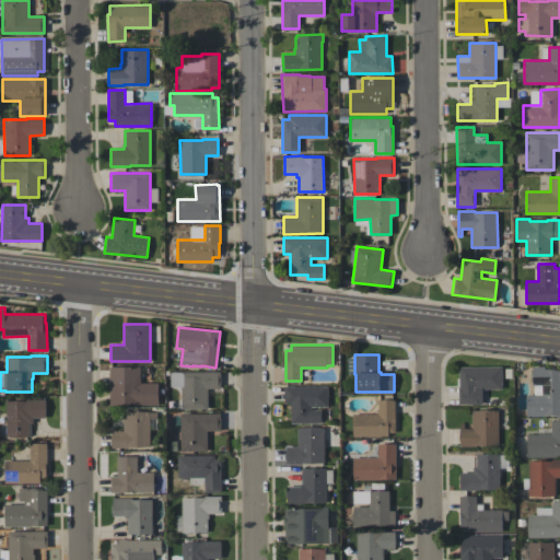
[(109,405),(109,365),(140,365),(140,383),(158,383),(158,405),(109,405)]
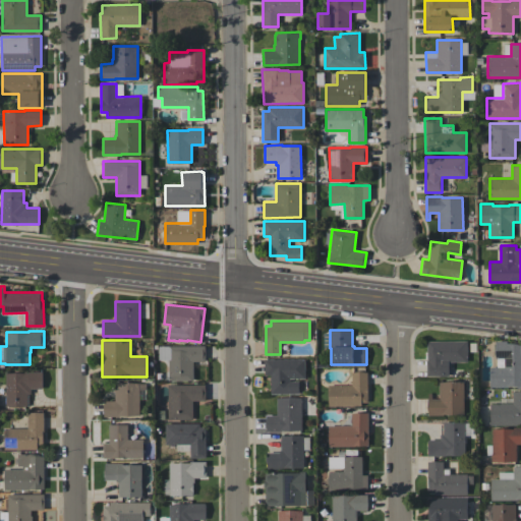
[(520,388),(517,388),(517,386),(510,386),(510,387),(489,387),(489,366),(497,366),(497,358),(495,358),(495,340),(508,340),(508,342),(515,342),(520,344),(520,388)]
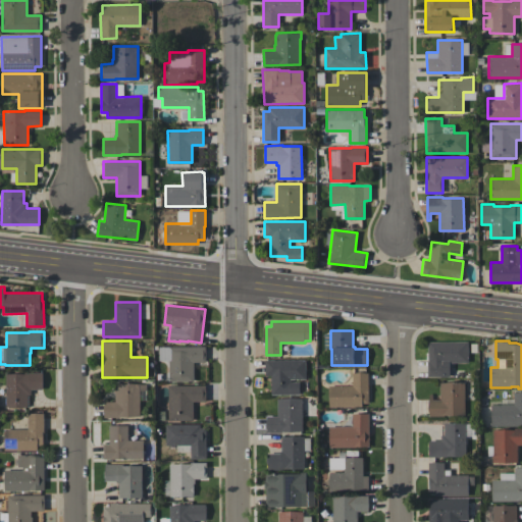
[(427,377),(427,361),(428,361),(428,344),(429,344),(429,342),(468,342),(468,362),(450,362),(450,376),(427,377)]
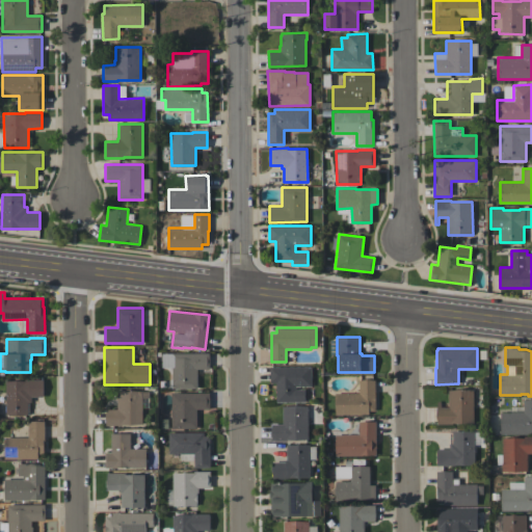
[(173,388),(173,367),(162,367),(161,353),(209,353),(209,368),(197,369),(197,388),(173,388)]
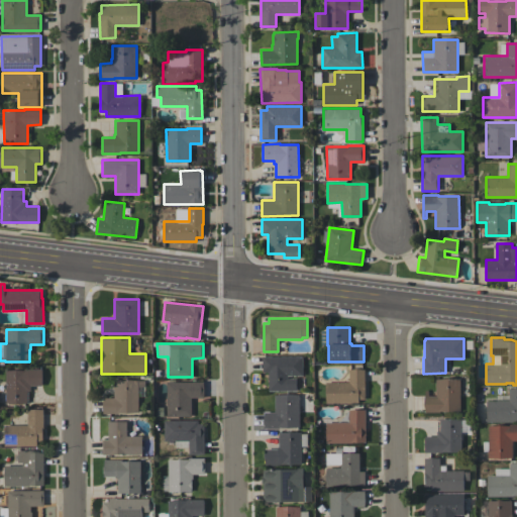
[(263,356),(303,355),(303,375),(288,375),(288,378),(296,378),(297,390),(269,390),(269,372),(263,372),(263,356)]
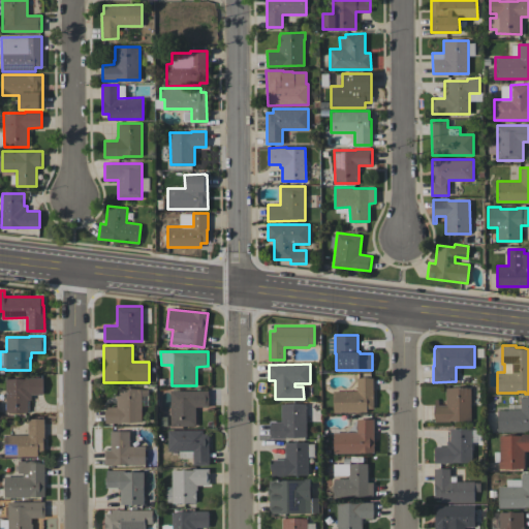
[(6,412),(6,378),(24,378),(24,377),(43,377),(43,394),(31,394),(31,399),(27,399),(27,412),(6,412)]
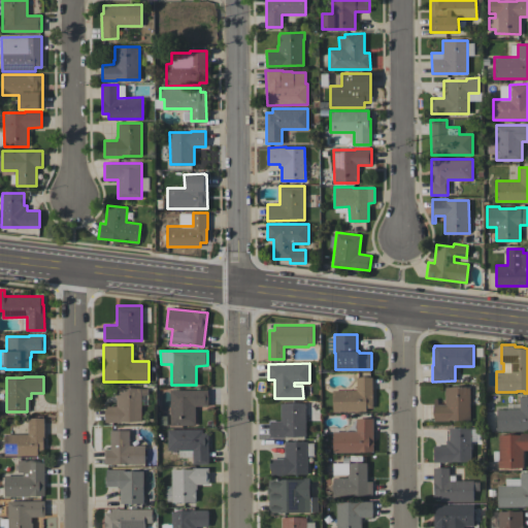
[(332,410),(332,390),(357,390),(357,376),(372,376),(372,407),(366,407),(366,410),(332,410)]
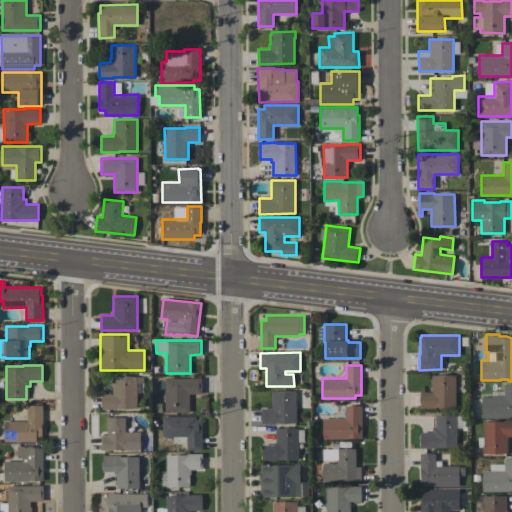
[(456,407),(436,407),(436,408),(420,408),(420,386),(425,386),(425,391),(431,391),(431,374),(455,374),(456,407)]
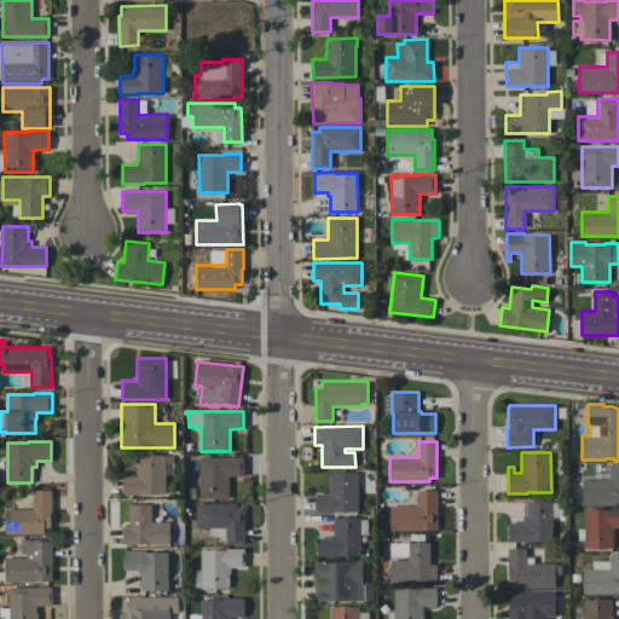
[(166,493),(142,493),(142,495),(122,495),(122,475),(136,475),(136,455),(173,455),(173,463),(166,463),(166,493)]
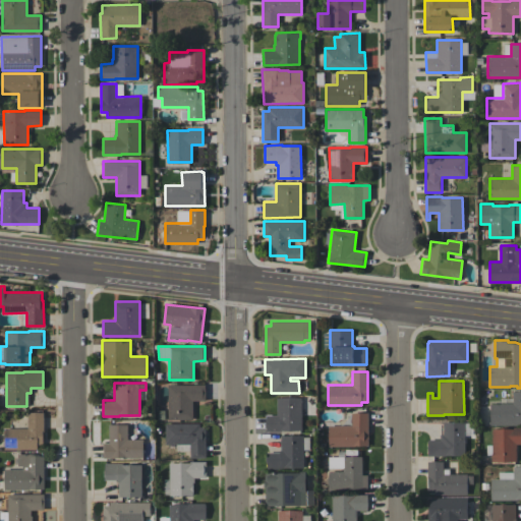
[(206,385),(206,400),(193,400),(192,419),(167,419),(168,385),(206,385)]
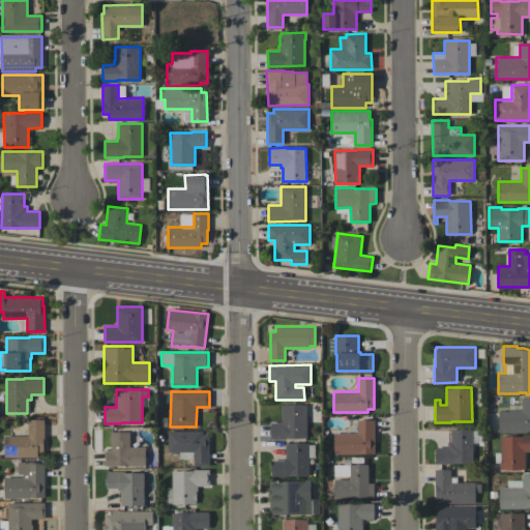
[(529,432),(499,432),(499,410),(522,410),(522,398),(529,398),(529,432)]
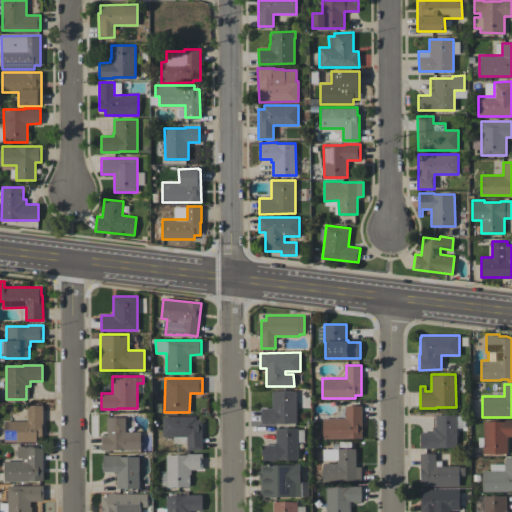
[(262,424),(262,408),(272,408),(272,390),(296,390),(296,423),(276,423),(276,424),(262,424)]
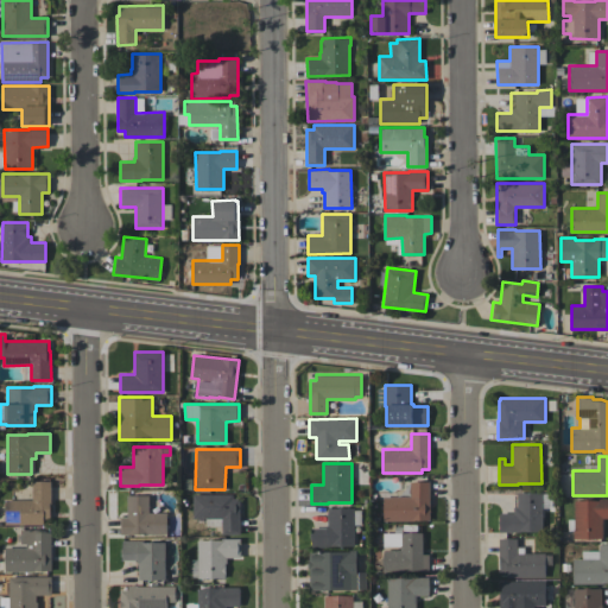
[(5,524),(6,500),(32,500),(33,481),(50,481),(50,519),(44,519),(44,524),(5,524)]
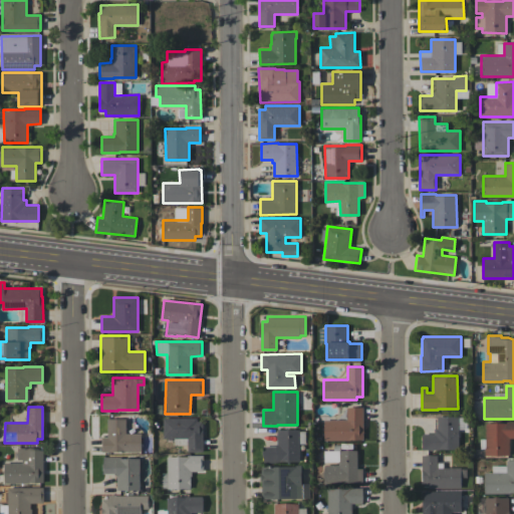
[(324,441),(324,420),(346,420),(346,407),(363,407),(363,440),(350,440),(324,441)]
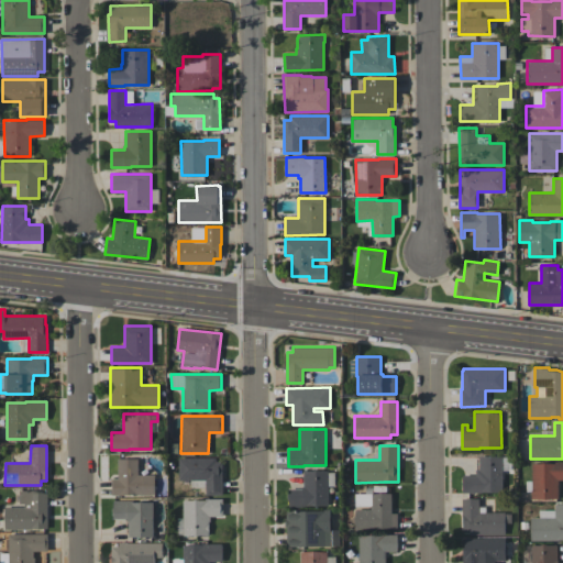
[(501,492),(462,492),(462,475),(475,474),(475,468),(479,468),(479,456),(501,456),(501,492)]
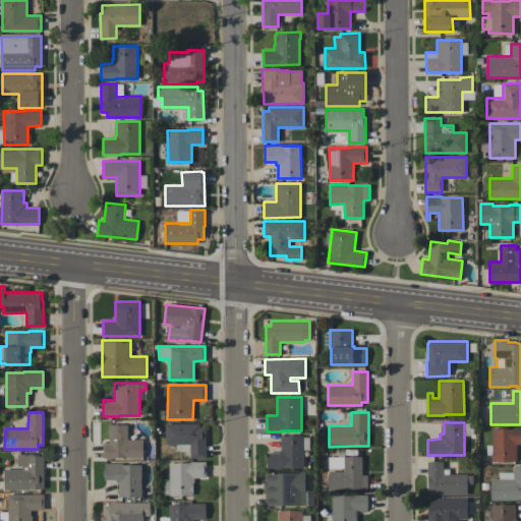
[(199,426),(206,426),(206,457),(190,457),(190,444),(165,444),(165,423),(199,423),(199,426)]
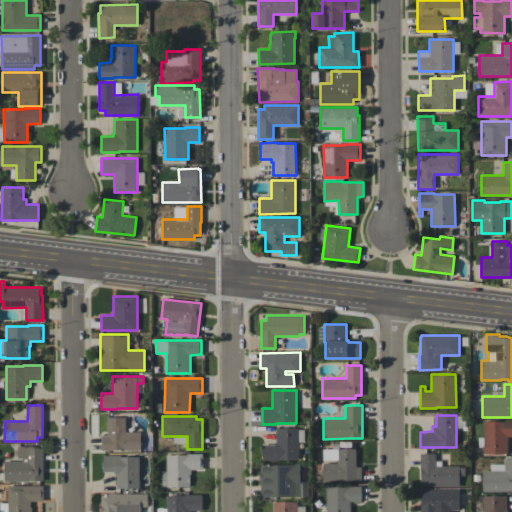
[(140,450),(102,450),(102,435),(107,435),(107,417),(125,417),(125,431),(140,431),(140,450)]
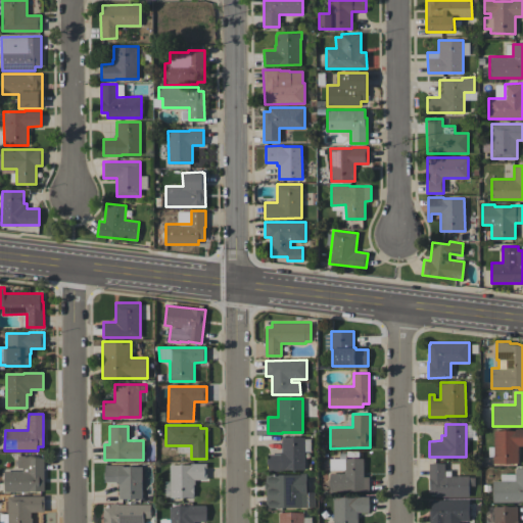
[(518,463),(493,463),(493,430),(515,430),(515,428),(522,428),(522,444),(518,444),(518,463)]
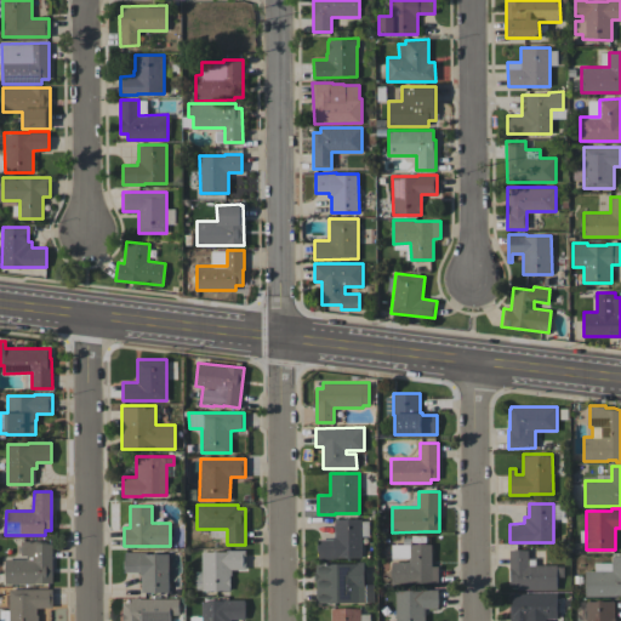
[(362,518),(362,557),(332,557),(332,558),(318,558),(318,539),(332,539),(332,535),(335,535),(334,518),(362,518)]
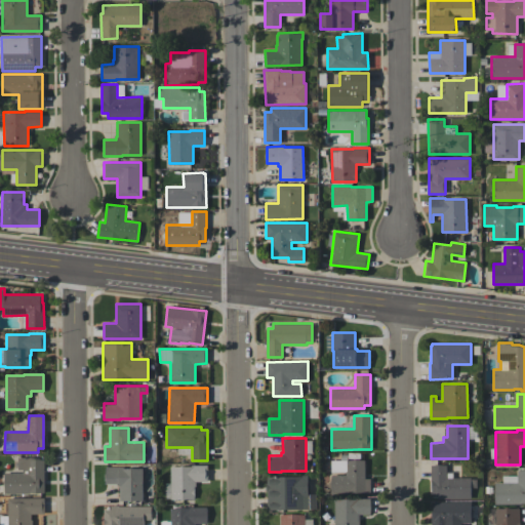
[(44,492),(30,492),(30,493),(4,493),(4,472),(23,473),(23,470),(18,470),(18,457),(34,457),(34,459),(44,459),(44,492)]
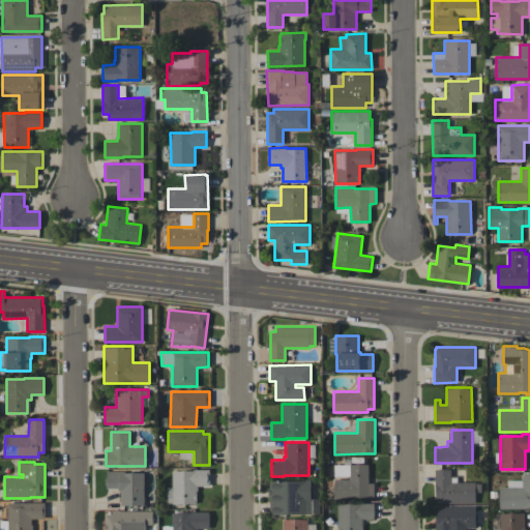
[(334,498),(334,479),(349,479),(349,475),(334,475),(334,464),(369,464),(369,482),(374,482),(374,498),(334,498)]
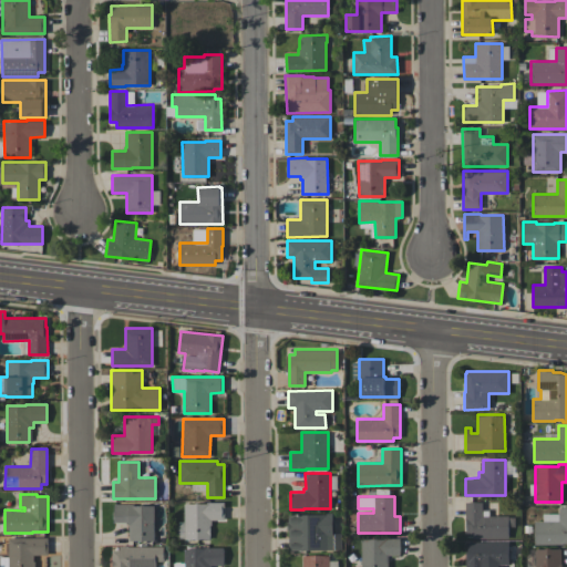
[(210,538),(184,538),(184,503),(208,503),(208,502),(224,502),(224,519),(212,519),(212,525),(210,525),(210,538)]
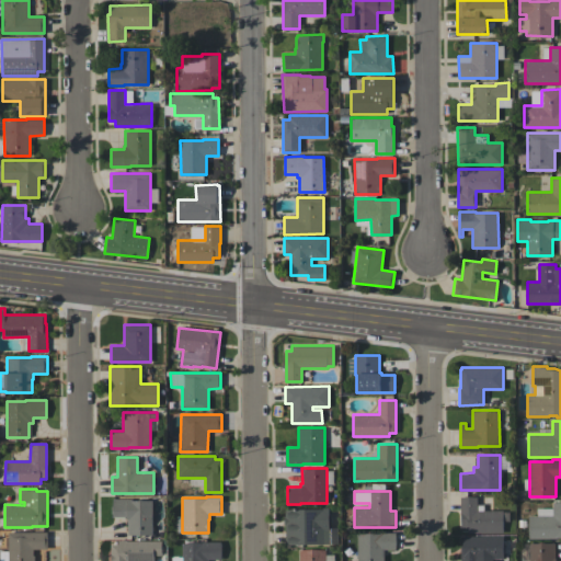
[(503,531),(467,531),(467,528),(460,528),(460,496),(477,496),(477,510),(503,510),(503,531)]
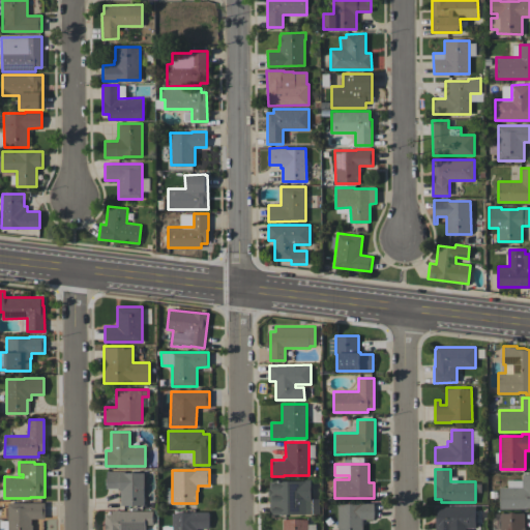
[(144,472),(144,504),(120,504),(120,491),(119,491),(119,488),(107,488),(107,484),(105,484),(105,478),(107,478),(107,471),(125,471),(125,472),(144,472)]
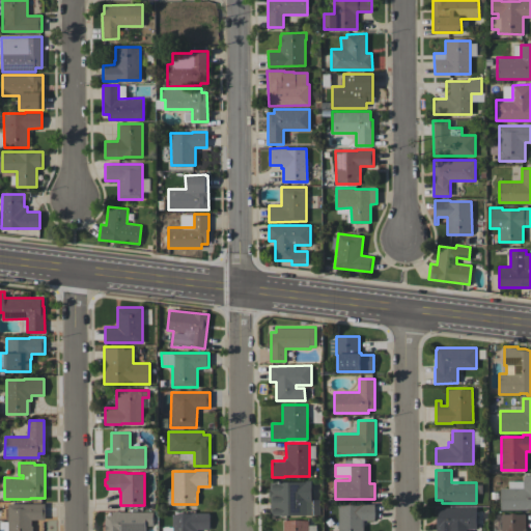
[(530,475),(530,509),(500,509),(500,487),(523,487),(523,475),(530,475)]
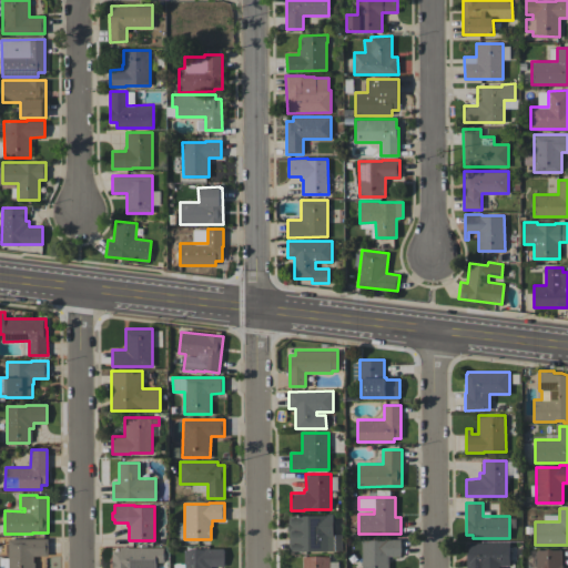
[(290,551),(290,531),(287,531),(287,523),(288,523),(288,515),(326,515),(326,514),(333,514),(334,551),(290,551)]
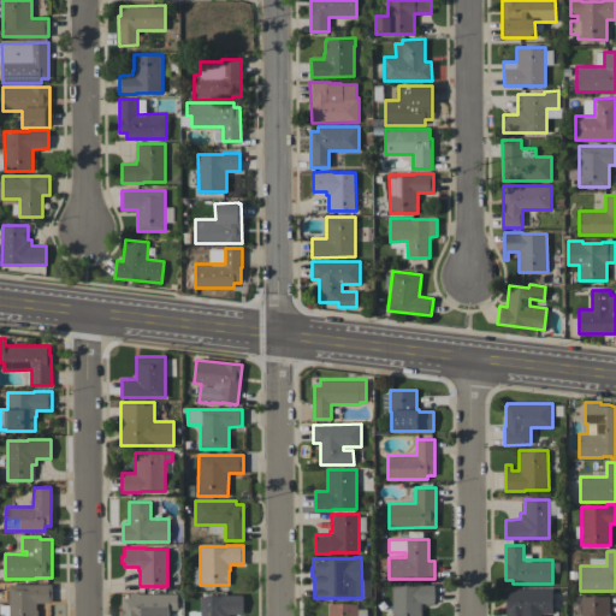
[(9,615),(9,584),(52,584),(52,603),(36,603),(36,610),(39,610),(39,615),(9,615)]
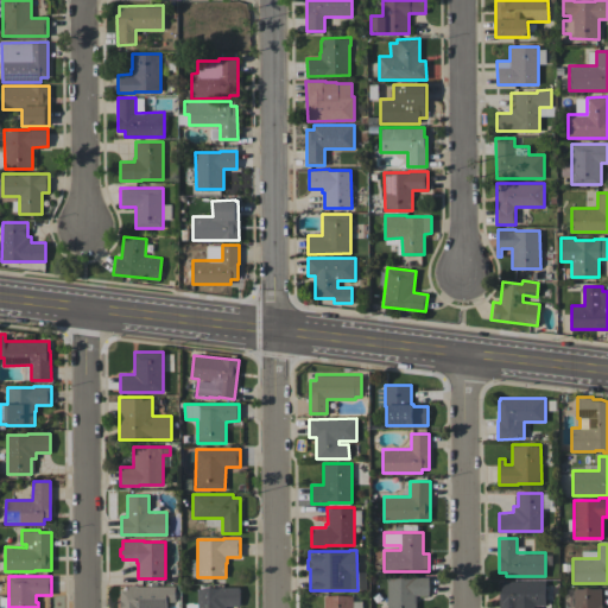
[(387,607),(388,578),(411,578),(411,577),(429,577),(429,595),(416,595),(416,607),(387,607)]
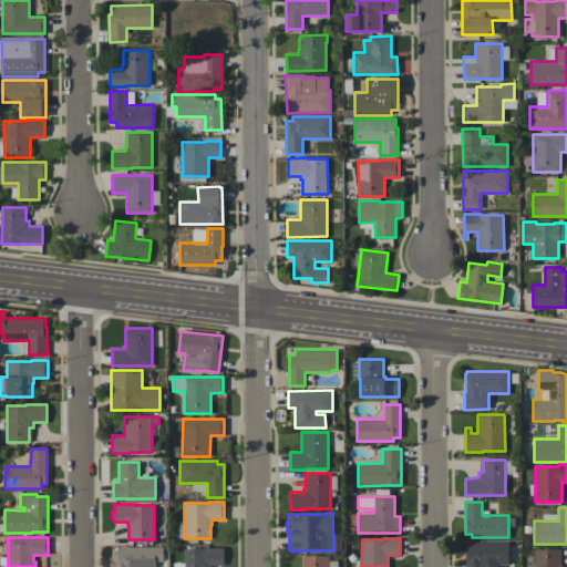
[(508,542),(508,564),(483,565),(483,566),(465,566),(465,549),(467,549),(467,542),(508,542)]
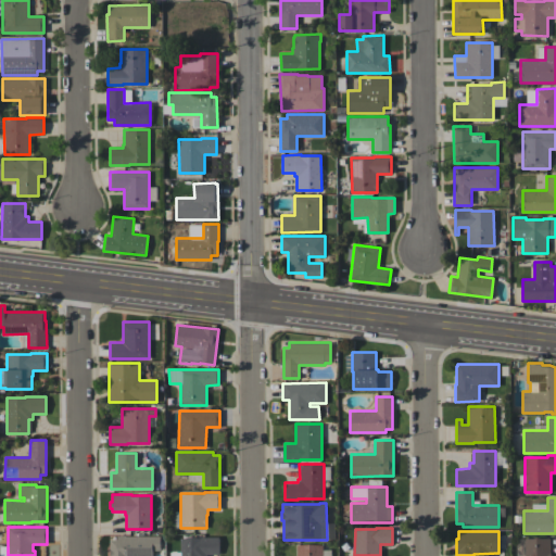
[(110,555),(110,539),(117,539),(117,535),(160,535),(160,550),(152,550),(152,555),(110,555)]
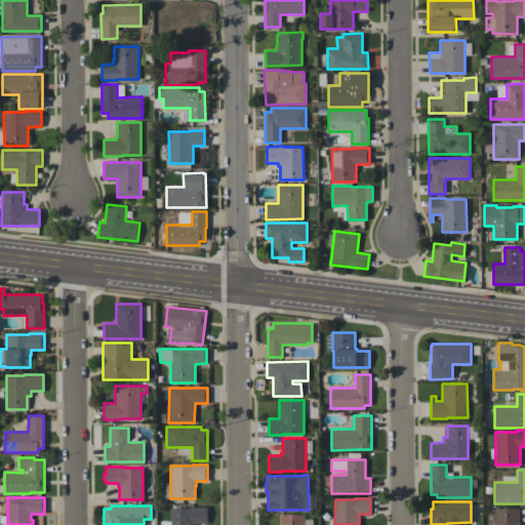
[(170,524),(170,508),(206,507),(207,523),(195,523),(195,524),(170,524)]
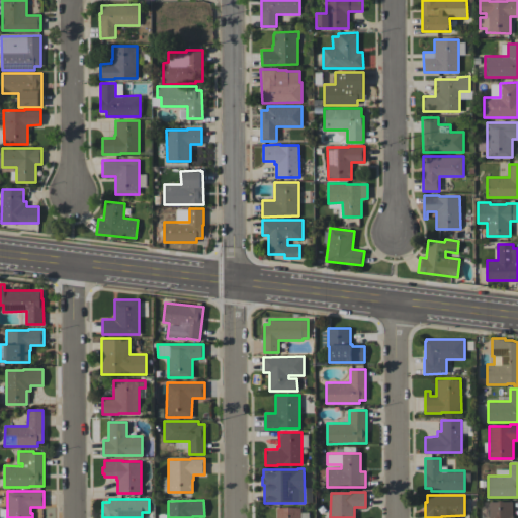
[(517,517),(489,517),(489,501),(513,501),(513,517),(517,517)]
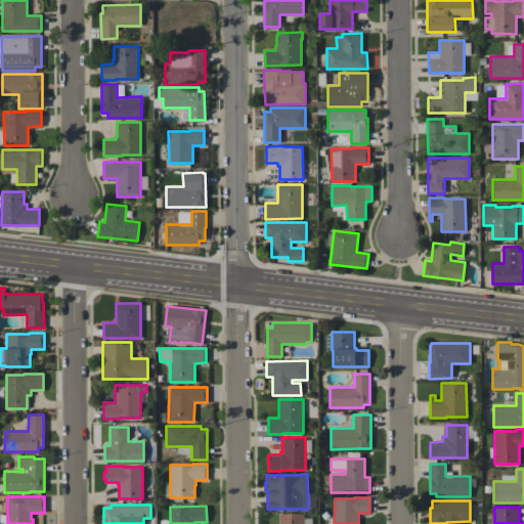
[(304,523),(279,523),(279,513),(304,513),(304,523)]
